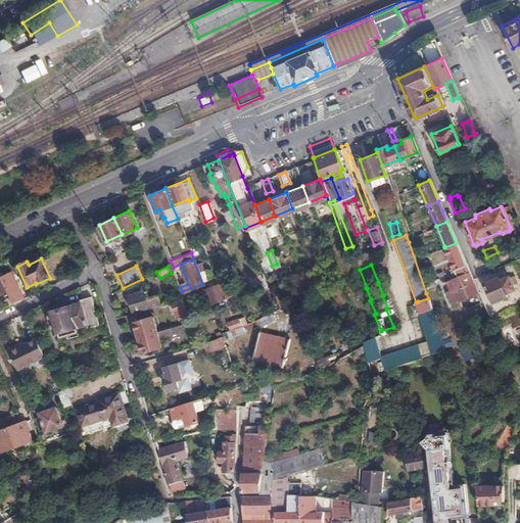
[(468,272),(445,282),(450,291),(447,291),(453,303),(477,292),(471,277),(468,272)]
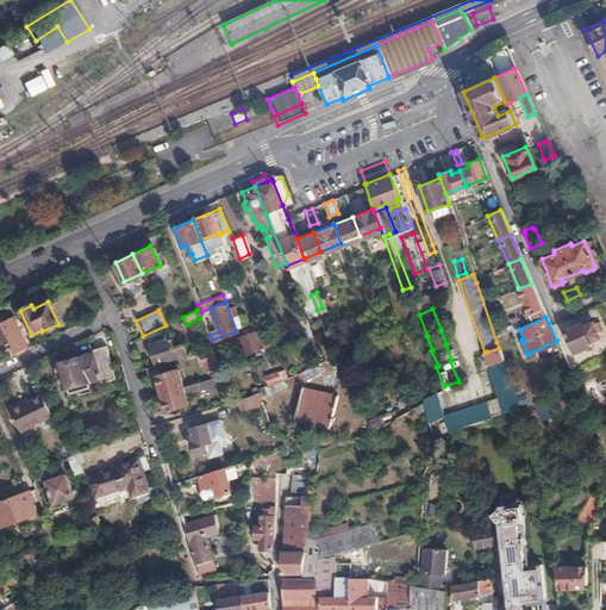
[(564,329),(573,350),(588,344),(587,341),(598,337),(595,331),(592,323),(592,322),(581,325),(579,323),(564,329)]
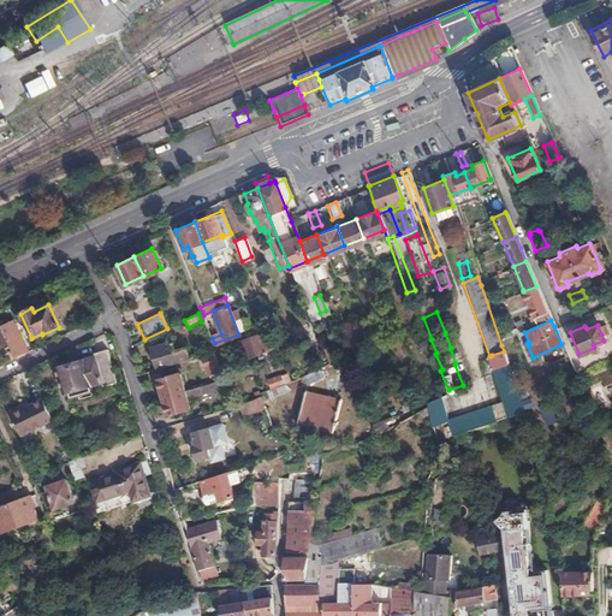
[(241,341),(248,359),(273,349),(267,333),(263,335),(262,332),(241,341)]
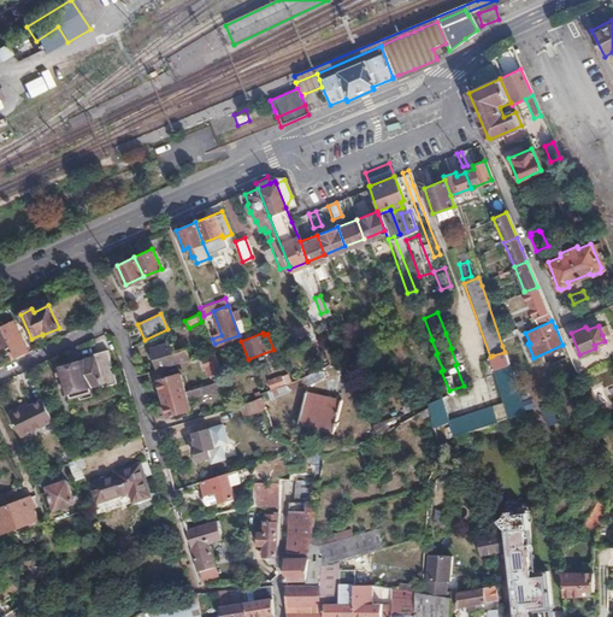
[(13,358),(24,353),(15,334),(5,339),(7,344),(13,358)]
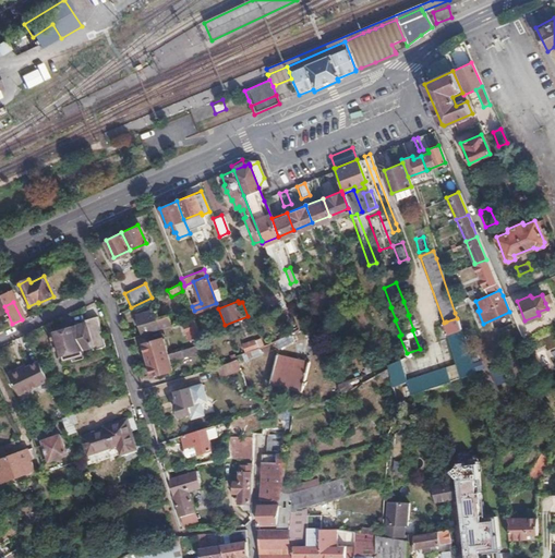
[(135,315),(140,334),(163,328),(161,324),(158,325),(154,310),(135,315)]
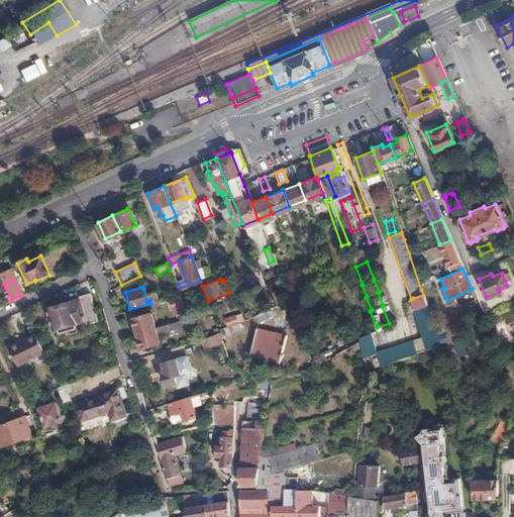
[(77,301),(46,310),(53,329),(84,320),(85,323),(96,320),(87,293),(77,297),(77,301)]
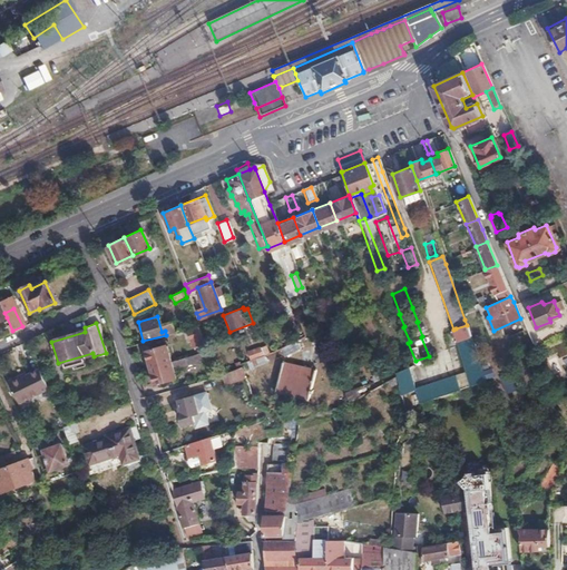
[(196,346),(197,354),(207,351),(206,349),(197,325),(181,331),(184,342),(189,342),(191,347),(196,346)]
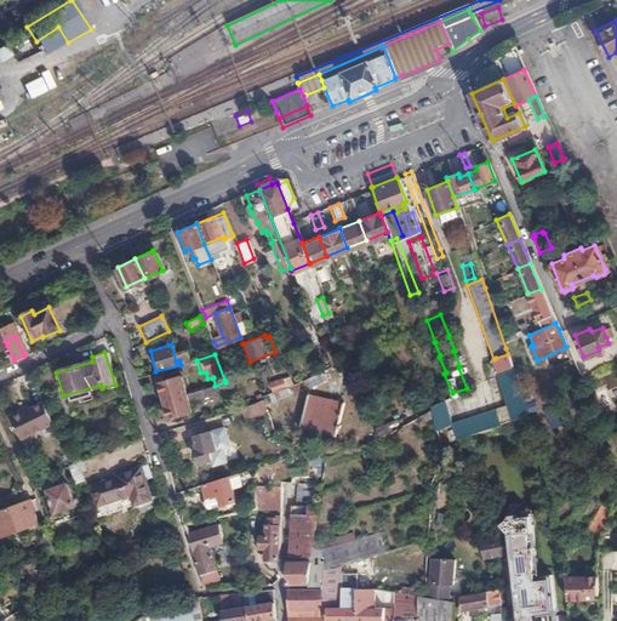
[(512,366),(508,354),(496,358),(500,370),(512,366)]
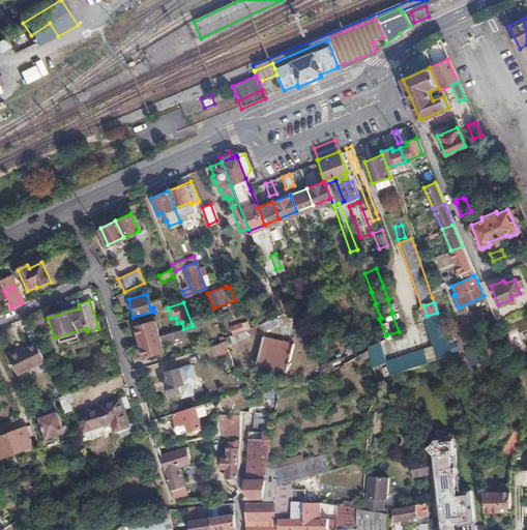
[(199,316),(195,305),(187,307),(192,319),(199,316)]
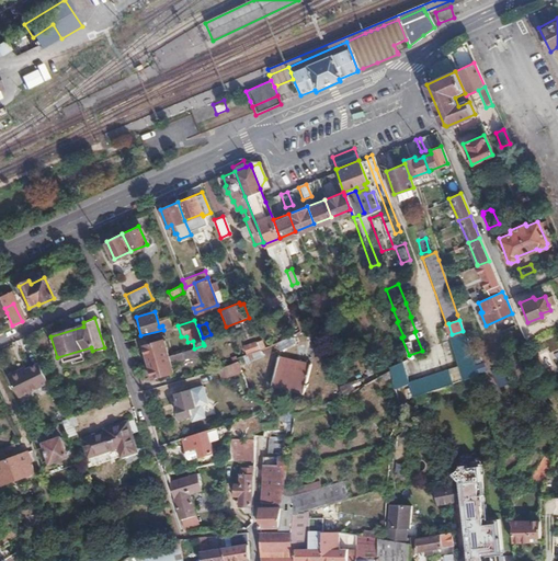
[(450,334),(457,357),(470,354),(463,331),(452,334),(450,334)]
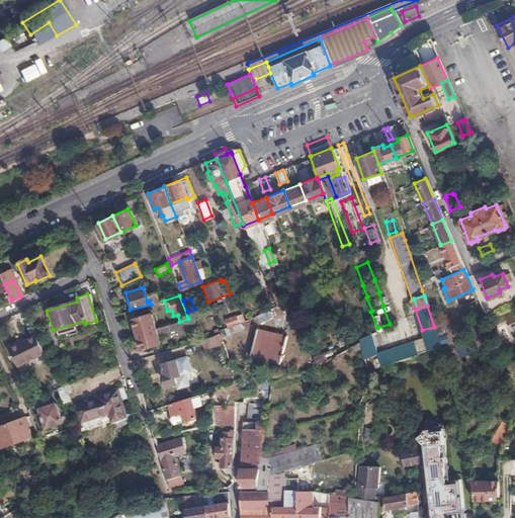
[(266,312),(253,317),(256,325),(269,319),(266,312)]
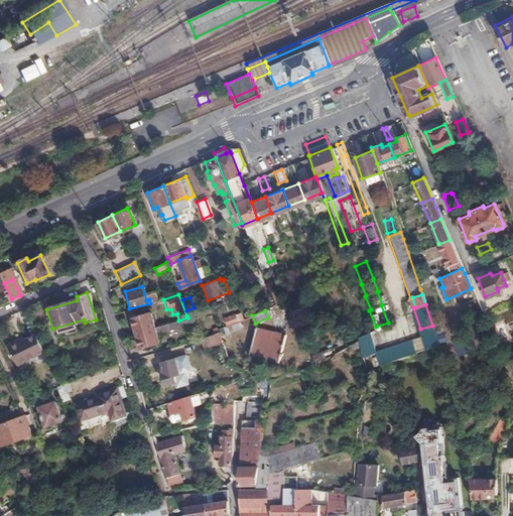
[(238,312),(222,317),(226,334),(243,329),(238,312)]
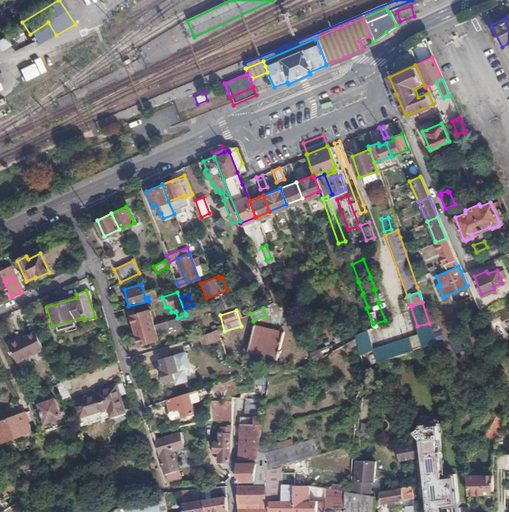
[(130,316),(134,330),(148,327),(152,325),(148,311),(130,316)]
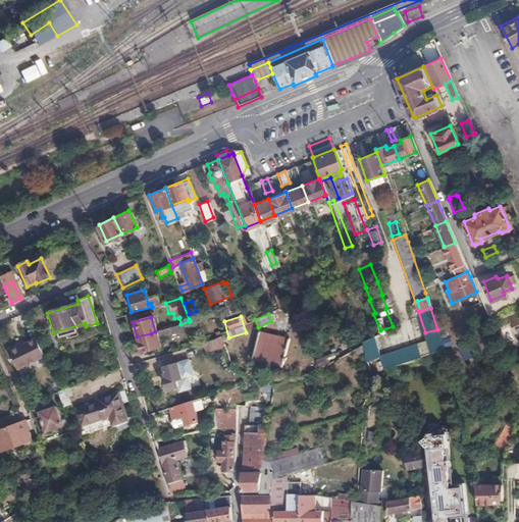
[(183,330),(192,327),(190,321),(180,324),(183,330)]
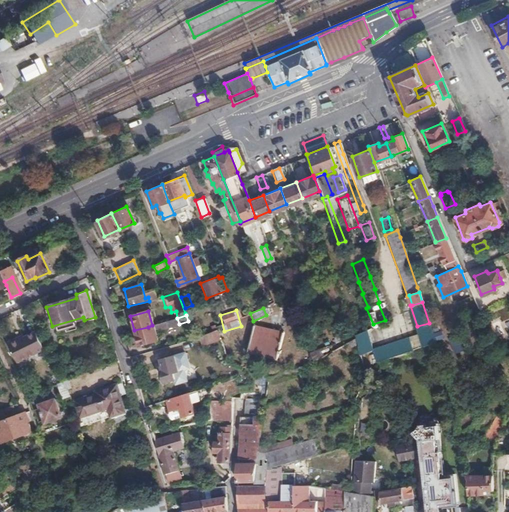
[(154,324),(156,331),(177,327),(176,319),(154,324)]
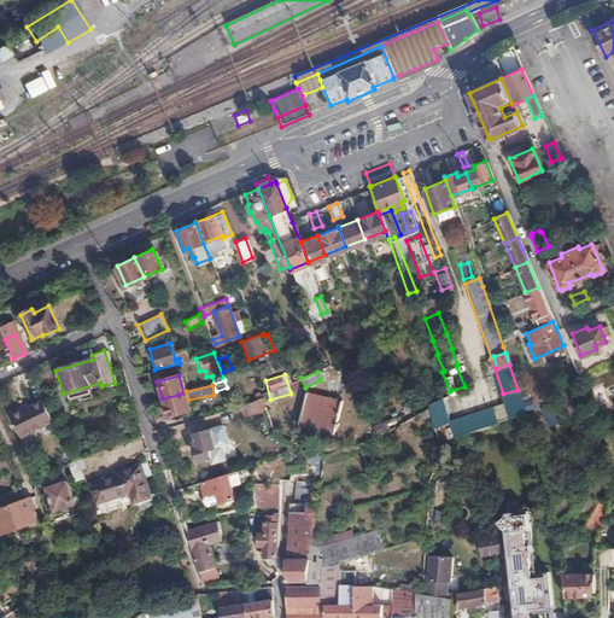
[(179,395),(162,398),(168,417),(188,410),(183,392),(179,395)]
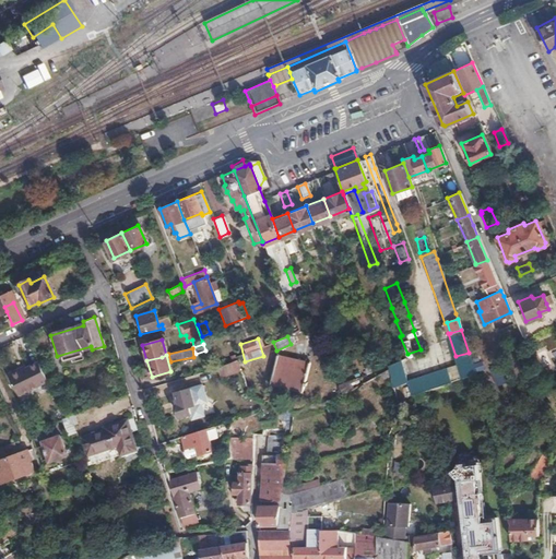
[(302,392),(307,363),(275,356),(269,384),(302,392)]
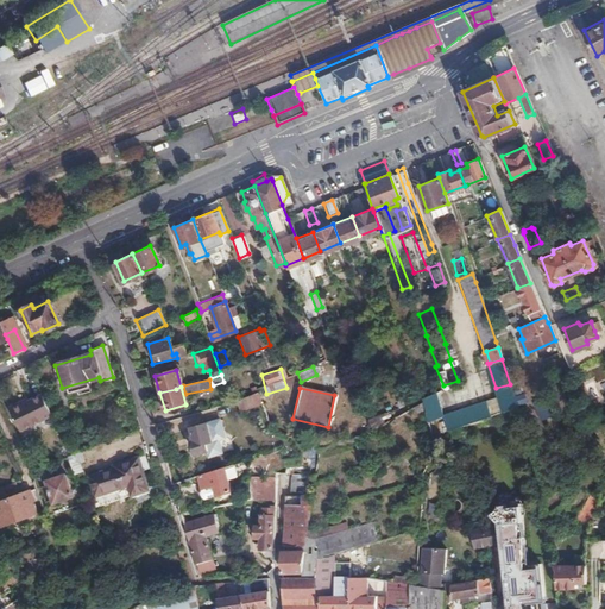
[(446,416),(454,431),(467,422),(504,402),(496,388),(471,402),(446,416)]
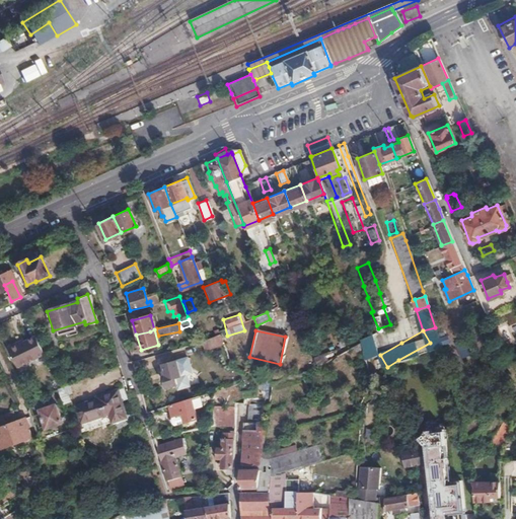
[(43,353),(33,335),(18,342),(17,340),(5,346),(14,366),(43,353)]
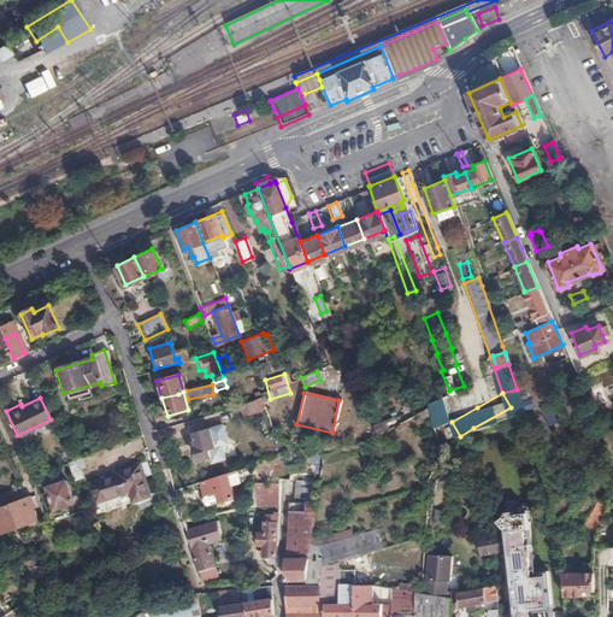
[(259,398),(243,404),(248,416),(264,410),(259,398)]
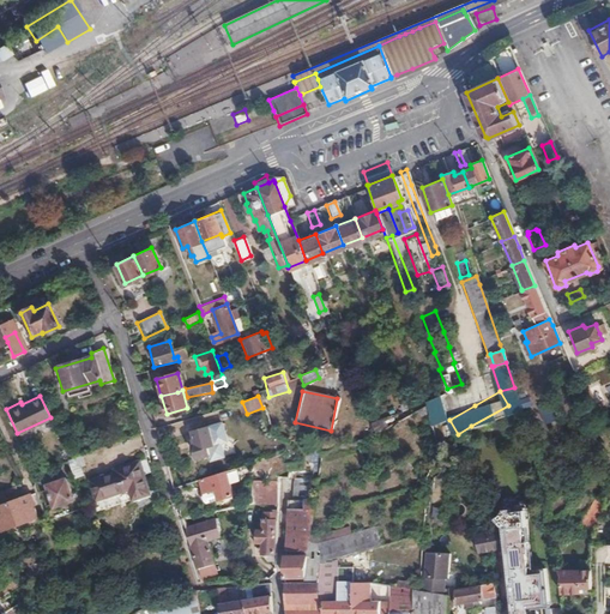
[(436,425),(450,420),(441,399),(428,404),(436,425)]
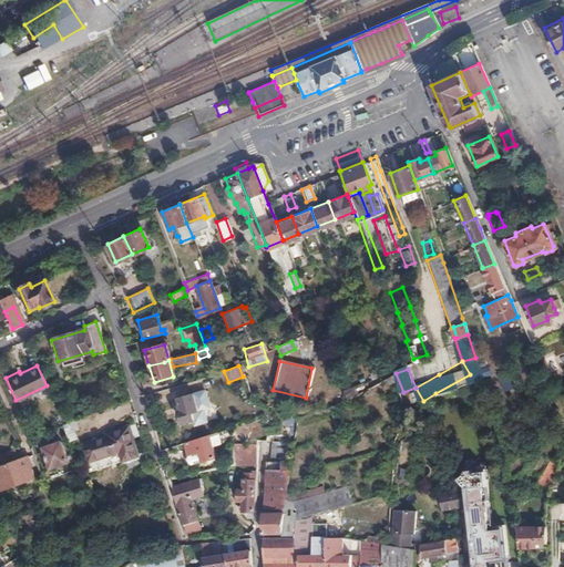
[(511,380),(508,369),(498,372),(501,383),(511,380)]
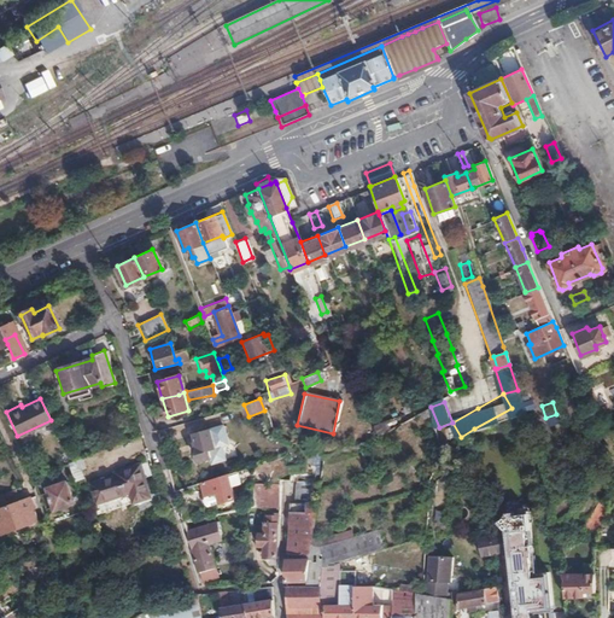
[(375,435),(391,426),(389,418),(372,425),(375,435)]
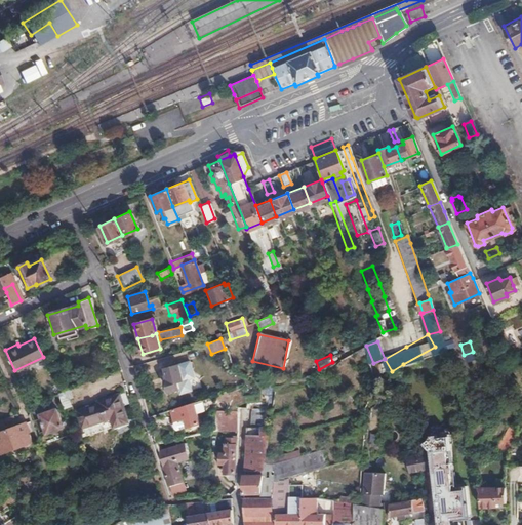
[(181,381),(176,365),(163,369),(167,380),(164,381),(167,393),(178,390),(176,382),(181,381)]
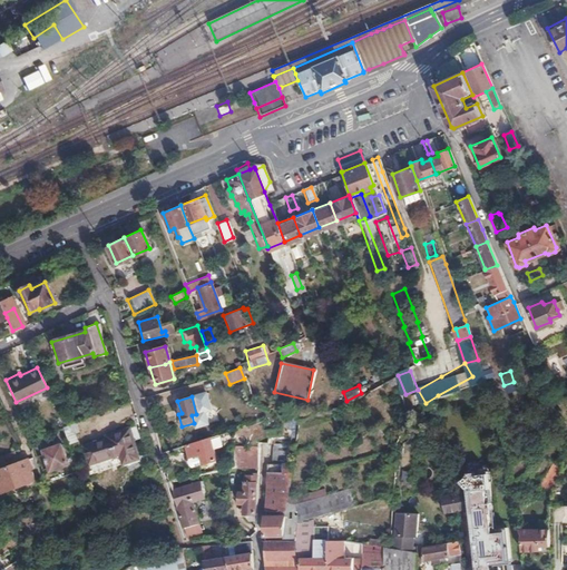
[(67,445),(77,441),(71,424),(61,429),(67,445)]
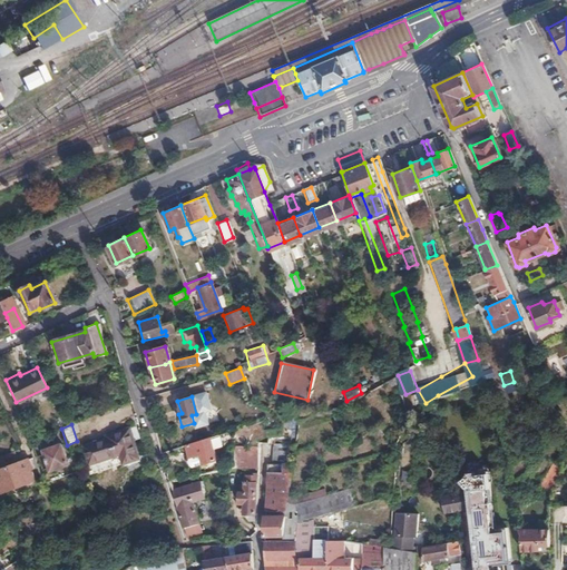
[(139,455),(128,425),(106,434),(106,438),(85,446),(91,463),(120,452),(125,461),(139,455)]
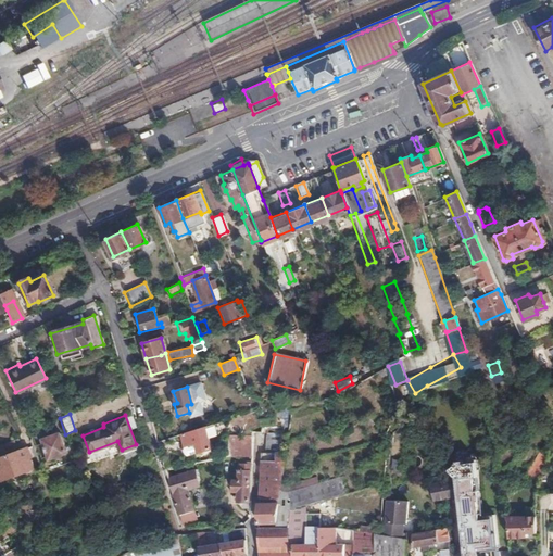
[(204,427),(179,434),(183,446),(195,443),(198,452),(211,447),(204,427)]
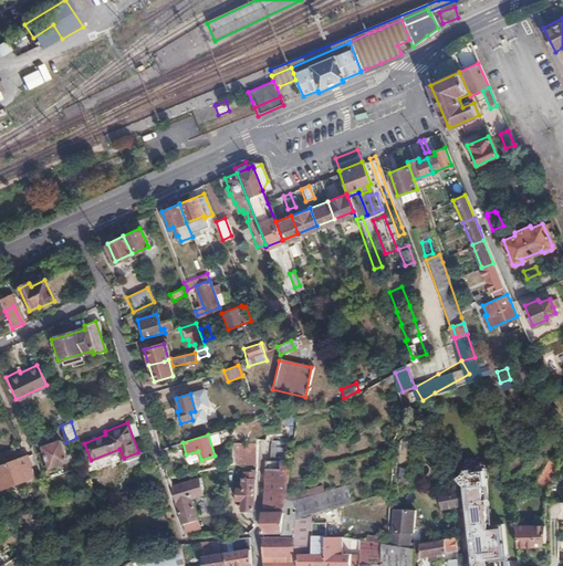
[(292,459),(293,440),(269,440),(268,460),(279,460),(279,459),(291,459),(292,459)]
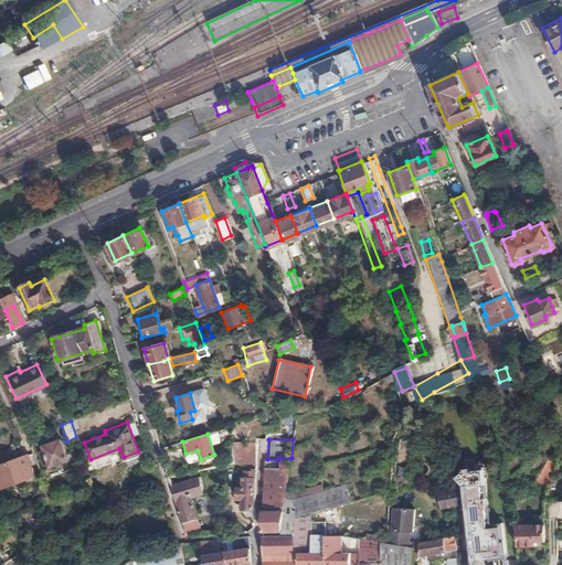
[(43,449),(35,452),(41,466),(48,464),(50,467),(66,460),(60,440),(42,446),(43,449)]
